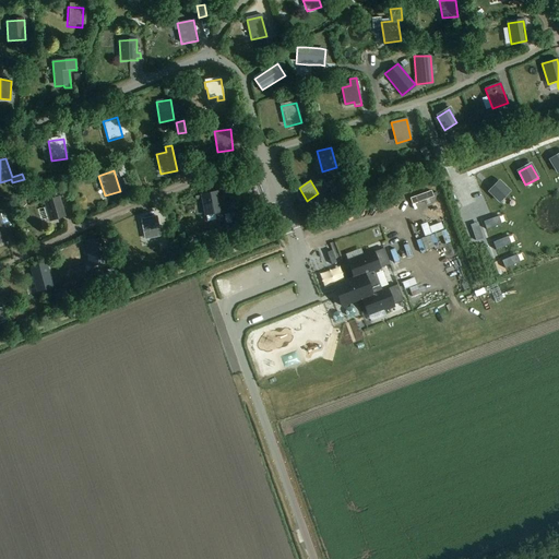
[(489,192),(500,202),(510,192),(499,182),(489,192)]
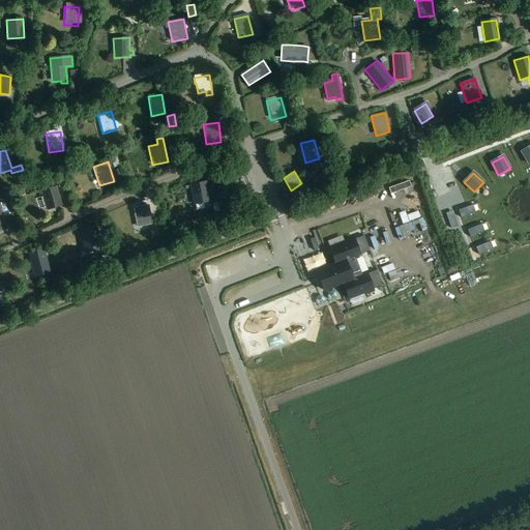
[(53,187),(41,190),(47,210),(62,206),(56,186),(63,184),(60,176),(50,179),(53,187)]
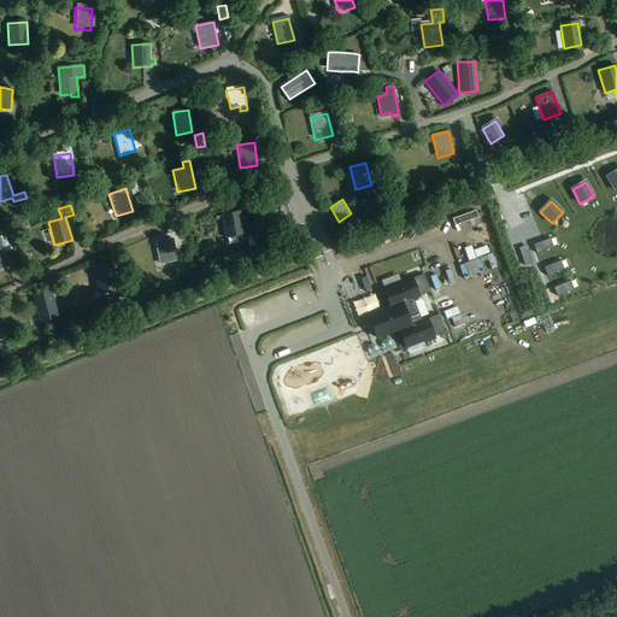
[(225,238),(236,235),(239,244),(244,242),(239,212),(222,216),(225,238)]
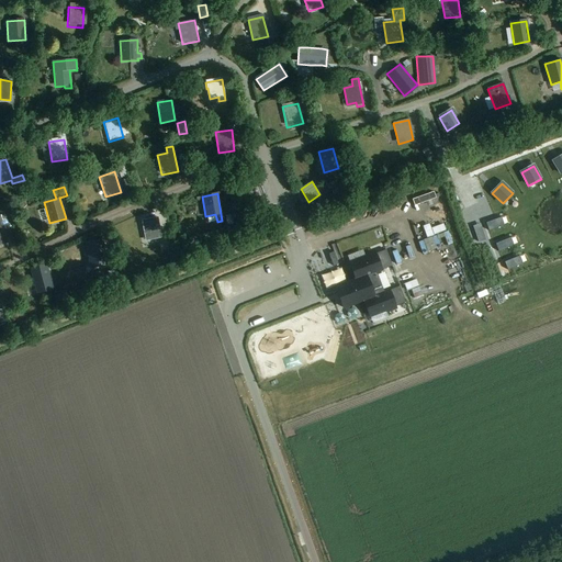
[(23,202),(17,208),(20,212),(26,205),(23,202)]
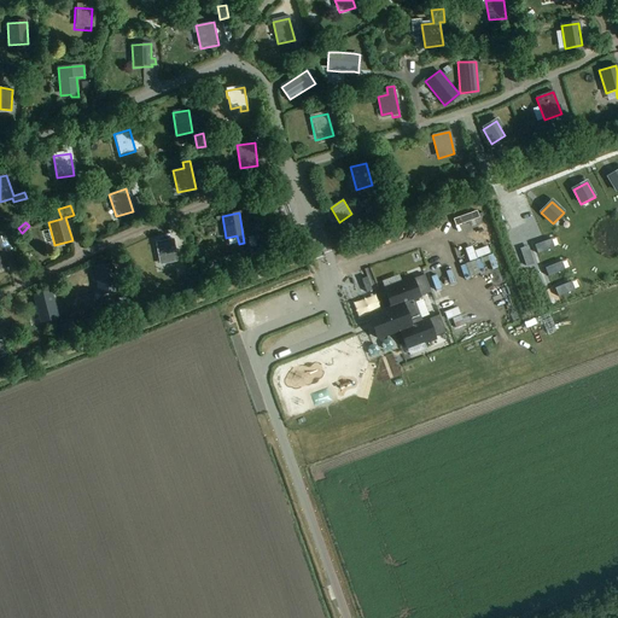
[(551,239),(535,245),(537,254),(554,249),(551,239)]
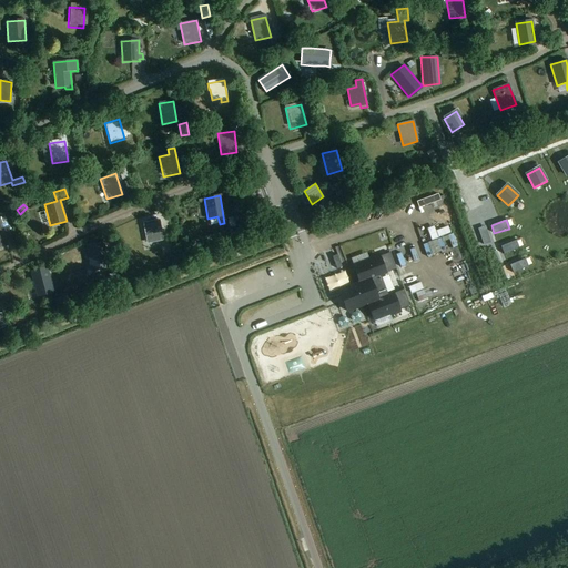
[(146,245),(162,242),(159,221),(143,223),(146,245)]
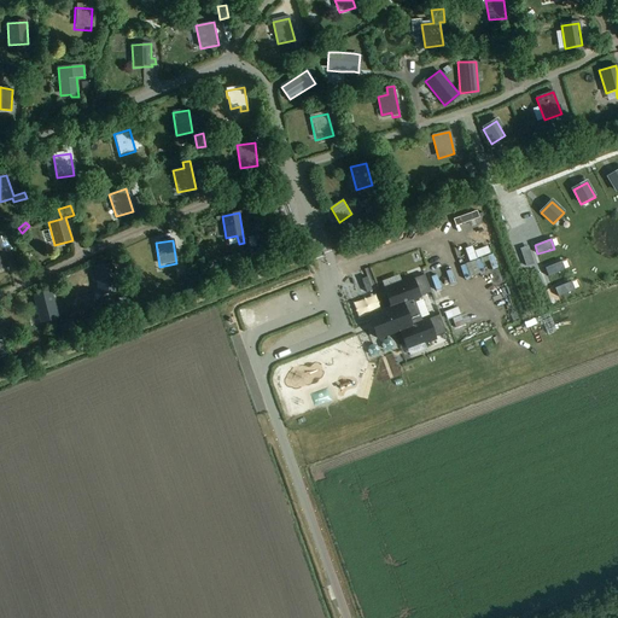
[(465,261),(487,318),(508,309),(487,251),(465,261)]
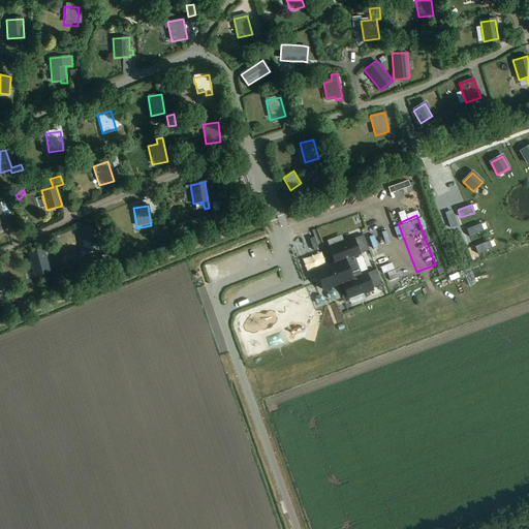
[(448,222),(450,228),(457,225),(455,220),(448,222)]
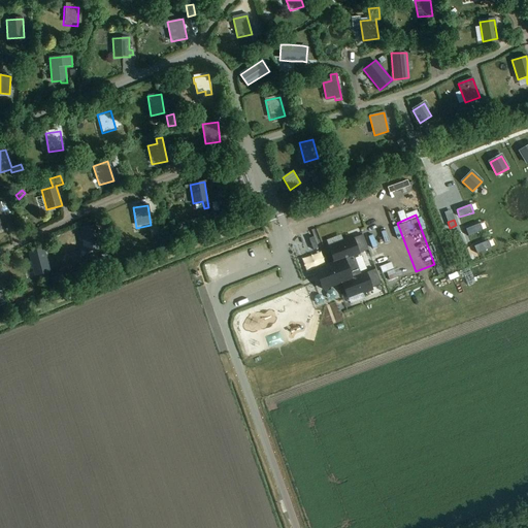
[(178,223),(174,231),(179,234),(184,226),(178,223)]
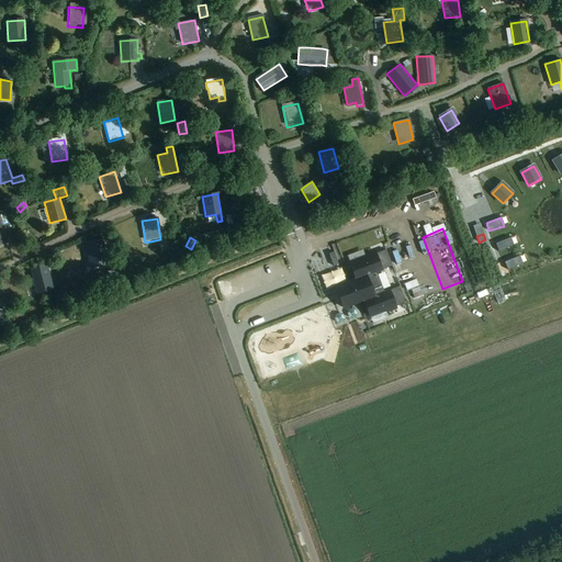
[(510,238),(495,244),(498,251),(513,246),(510,238)]
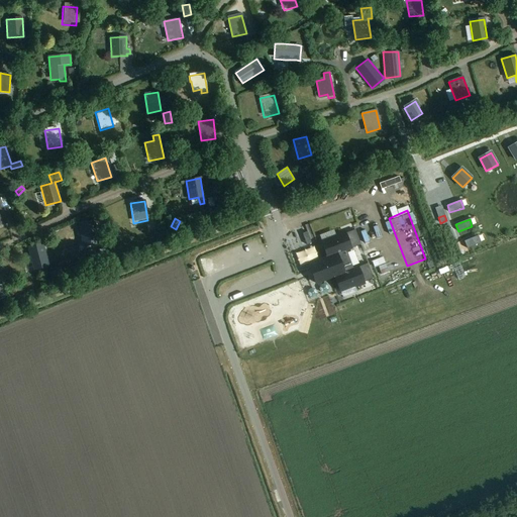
[(81,243),(96,240),(93,222),(78,225),(81,243)]
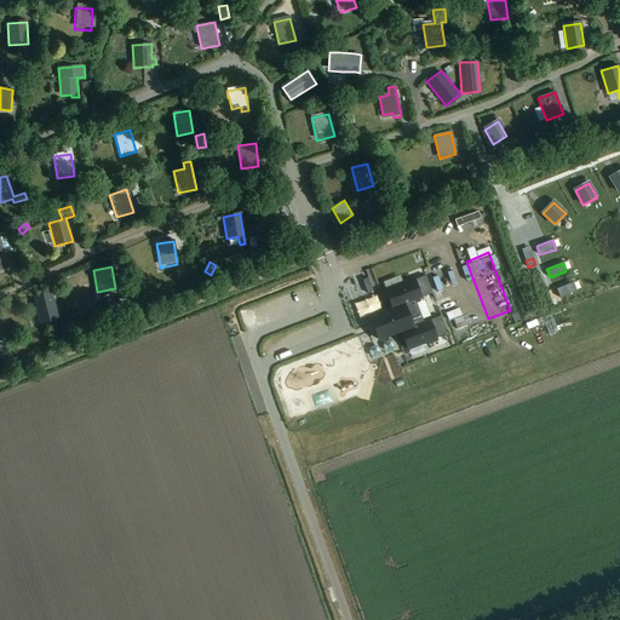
[(392,308),(369,317),(372,322),(374,321),(379,334),(377,336),(379,340),(401,331),(408,349),(447,334),(441,316),(424,323),(415,300),(432,294),(425,276),(386,292),(392,308)]
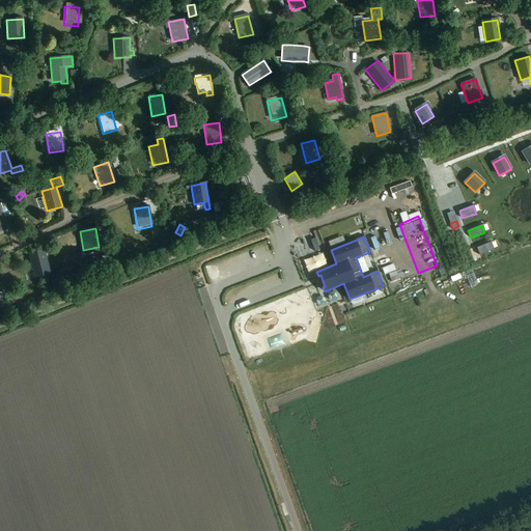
[(315,239),(310,241),(315,252),(319,250),(315,239)]
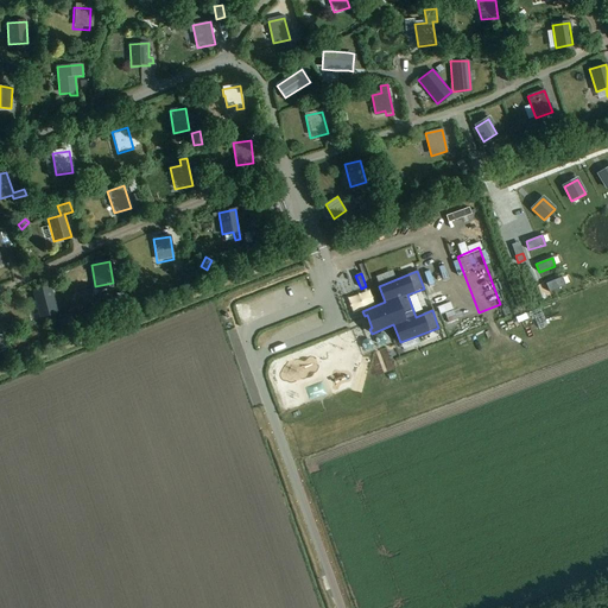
[(562,277),(545,284),(549,292),(565,286),(562,277)]
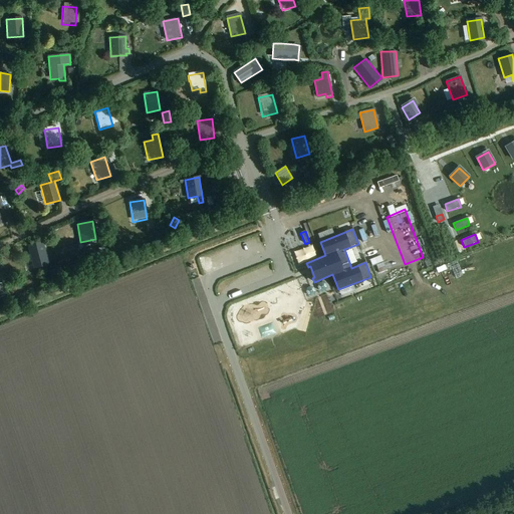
[(31,265),(45,262),(40,243),(27,247),(31,265)]
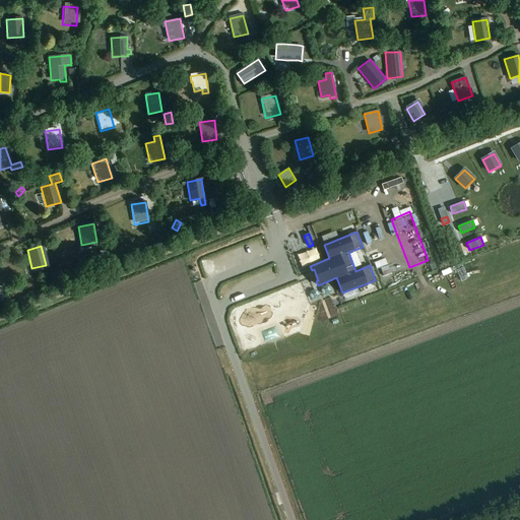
[(519,246),(510,248),(512,261),(519,260),(519,246)]
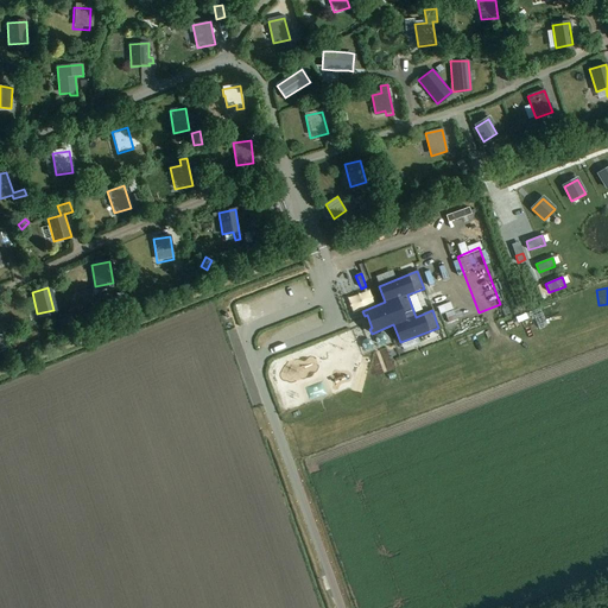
[(562,297),(558,312),(574,317),(578,301),(562,297)]
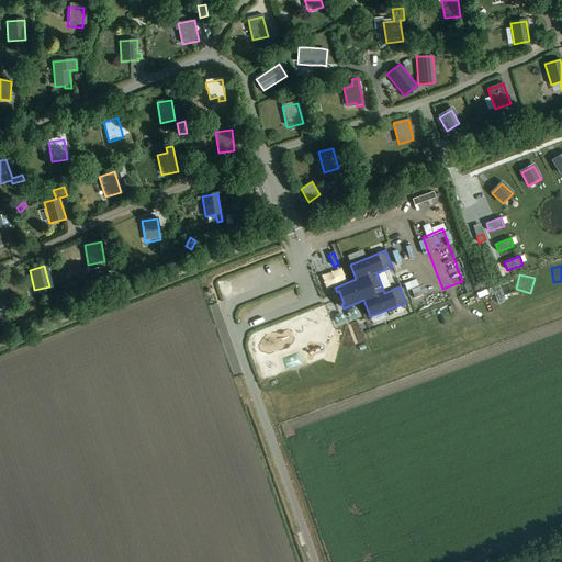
[(338,328),(336,337),(345,339),(347,330),(338,328)]
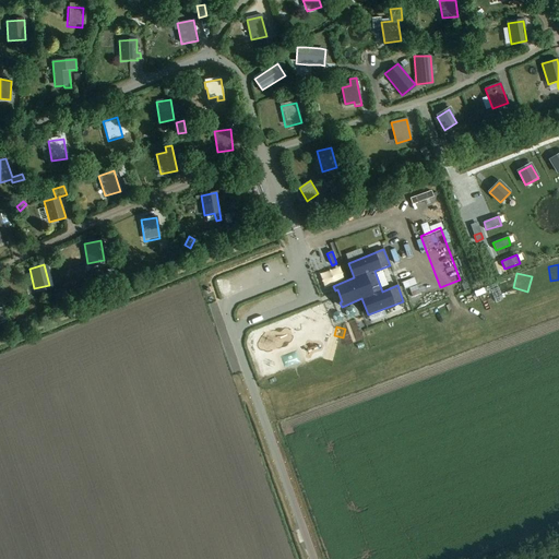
[(439,330),(425,336),(430,348),(443,343),(439,330)]
